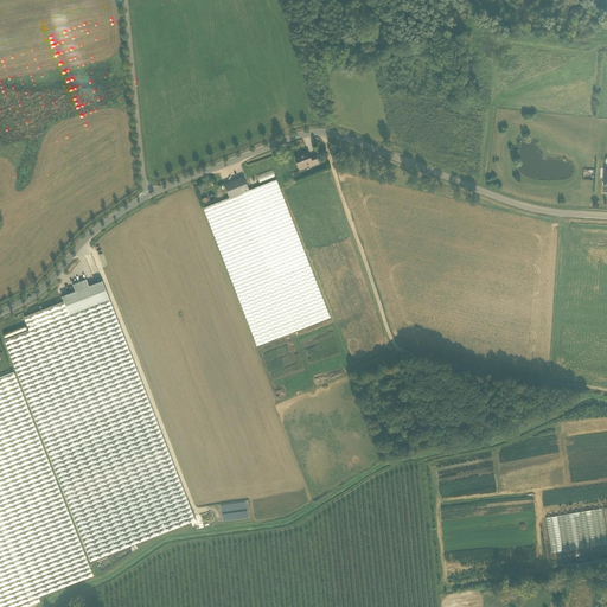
[(311,167),(319,164),(315,154),(310,157),(308,152),(302,154),(304,155),(295,159),(299,168),(310,164),(311,167)]
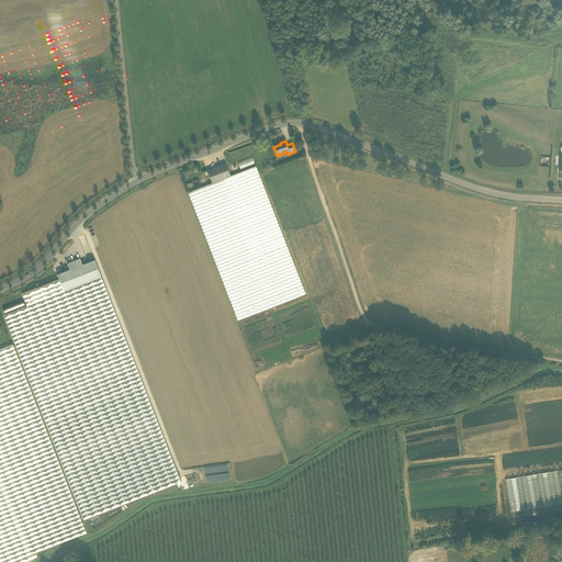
[(240,169),(255,163),(253,157),(237,163),(240,169)]
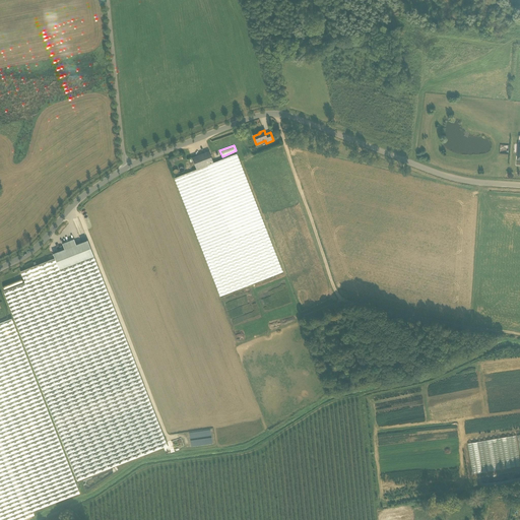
[(192,158),(196,170),(213,163),(209,151),(192,158)]
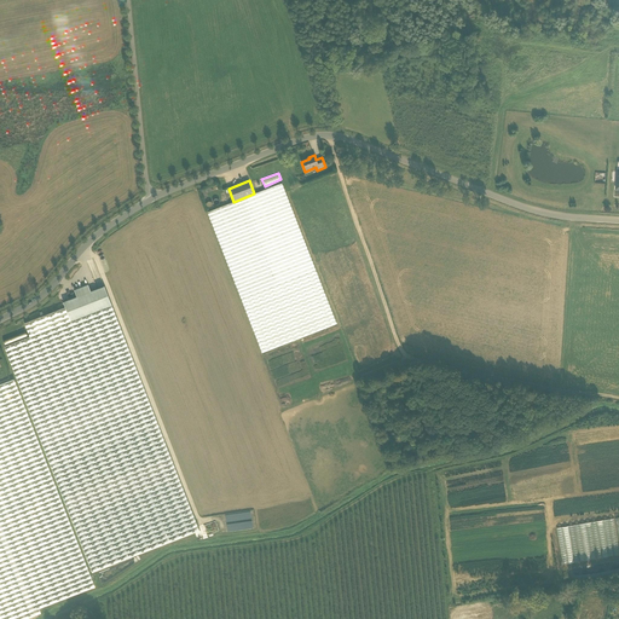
[(336,324),(282,183),(254,194),(233,202),(207,212),(209,218),(261,353),(336,324)]
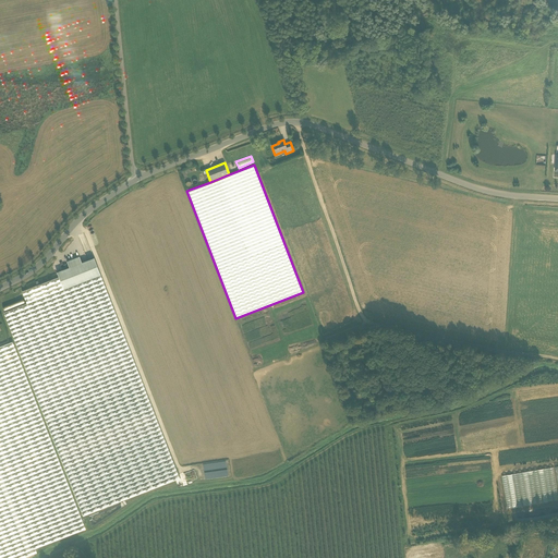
[(63,289),(100,275),(94,258),(82,263),(80,257),(67,262),(69,268),(57,273),(59,277),(63,289)]
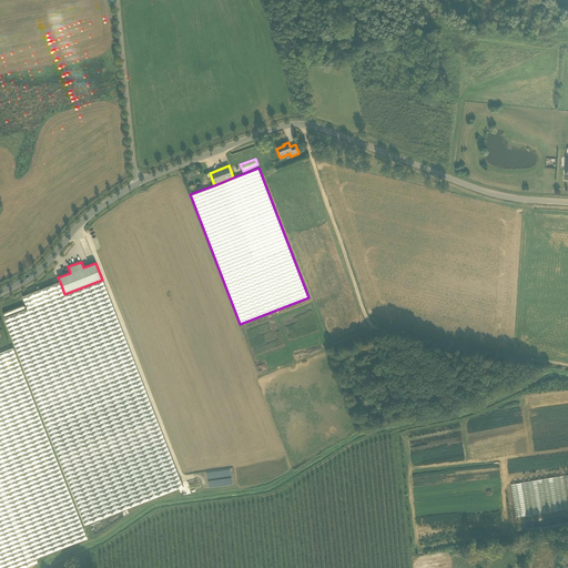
[(64,294),(60,282),(22,296),(28,308),(3,318),(46,426),(85,526),(183,487),(144,387),(102,280),(64,294)]
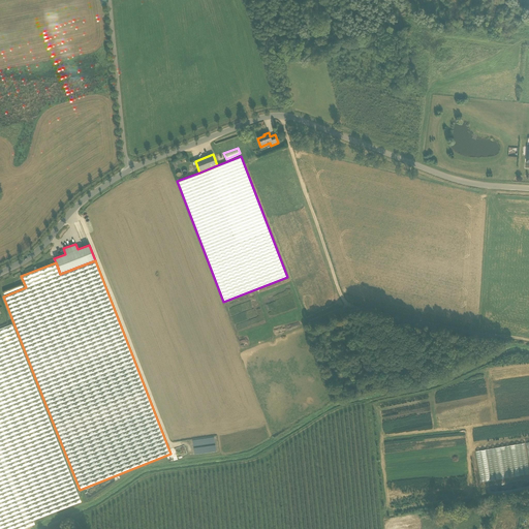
[(0,528),(21,528),(35,524),(33,520),(81,501),(11,324),(0,328),(0,528)]
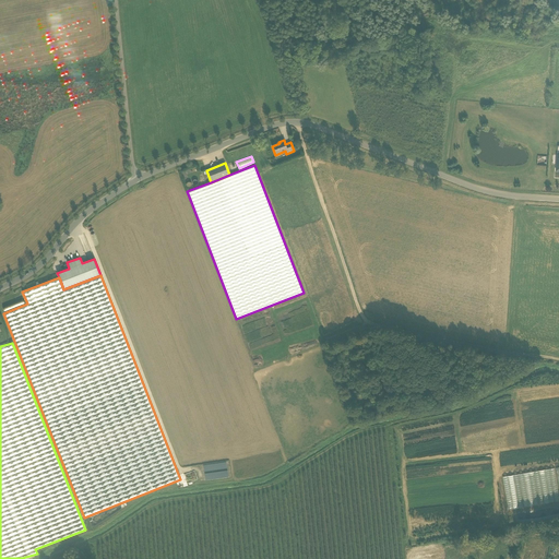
[(352,356),(355,366),(376,357),(372,348),(352,356)]
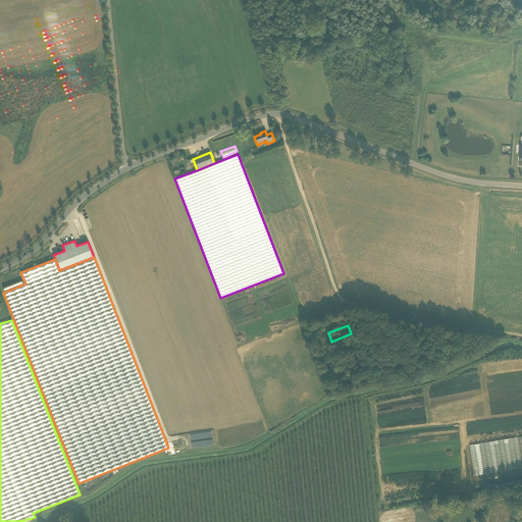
[(516,437),(470,445),(474,475),(521,468),(521,466),(520,450),(515,450),(514,442),(517,441),(516,437)]
